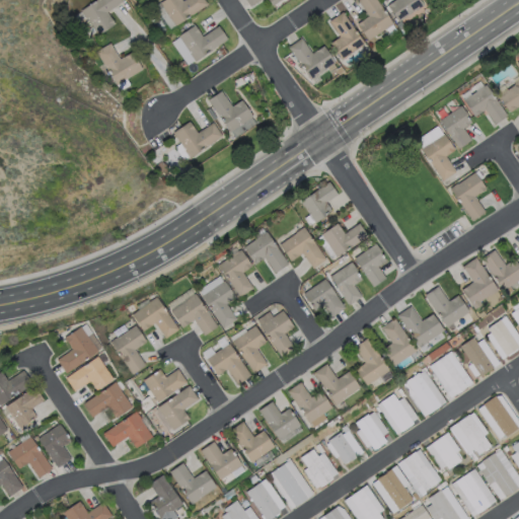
[(107,13),(116,24),(99,35),(87,18),(85,18),(81,11),(97,0),(121,0),(123,3),(107,13)]
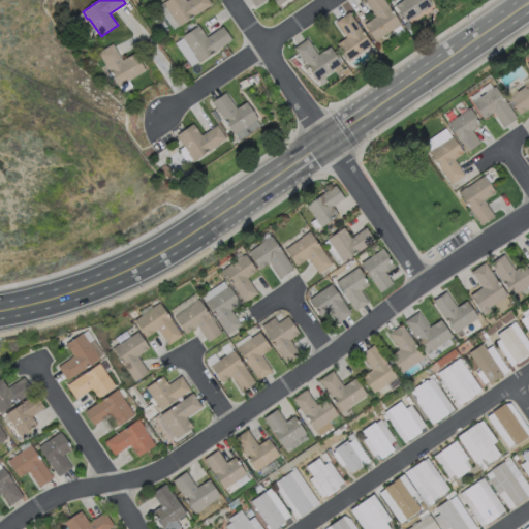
[(189,0),(208,0),(212,5),(179,28),(163,4),(168,0),(184,0),(186,2),(189,0)]
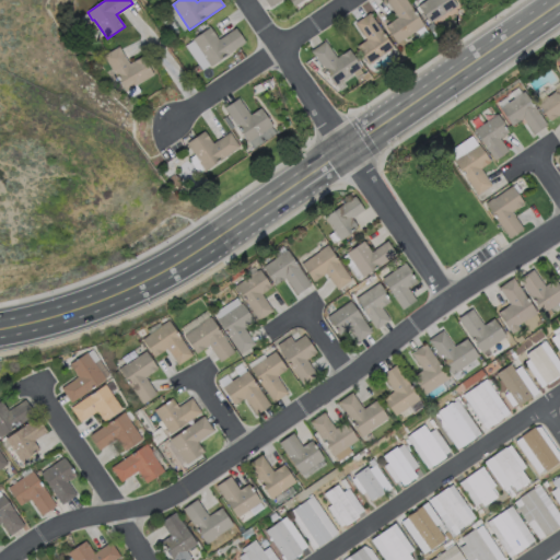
[(406,0),(423,26),(396,44),(385,26),(397,19),(385,1),(386,0),(406,0)]
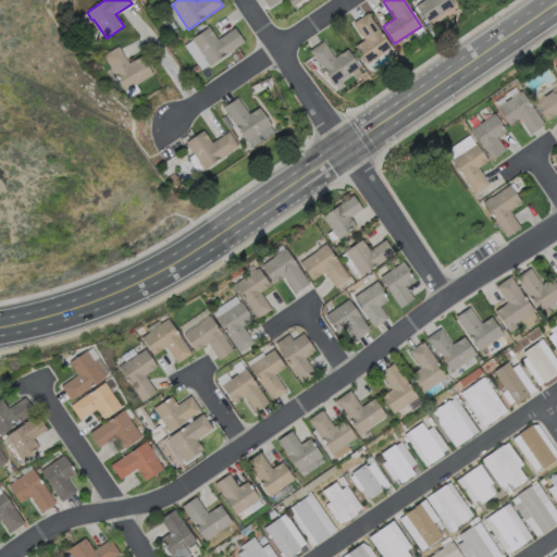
[(449,0),(454,5),(428,24),(415,7),(424,0),(449,0)]
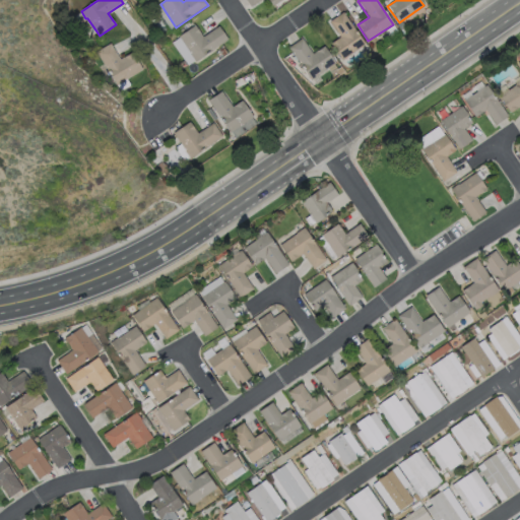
[(365,45),(341,60),(331,44),(340,38),(329,21),(342,12),(365,45)]
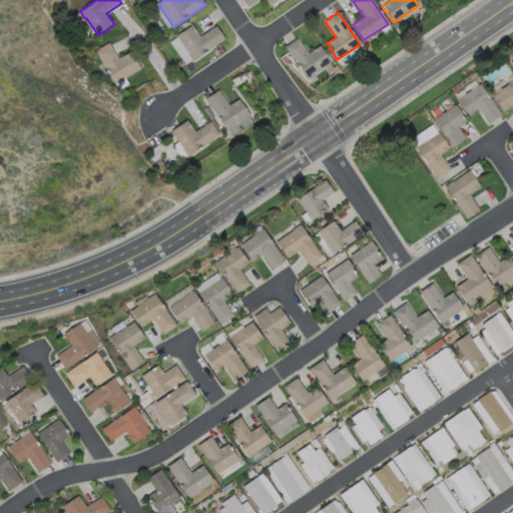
[(400,27),(395,30),(391,25),(396,21),(400,27)]
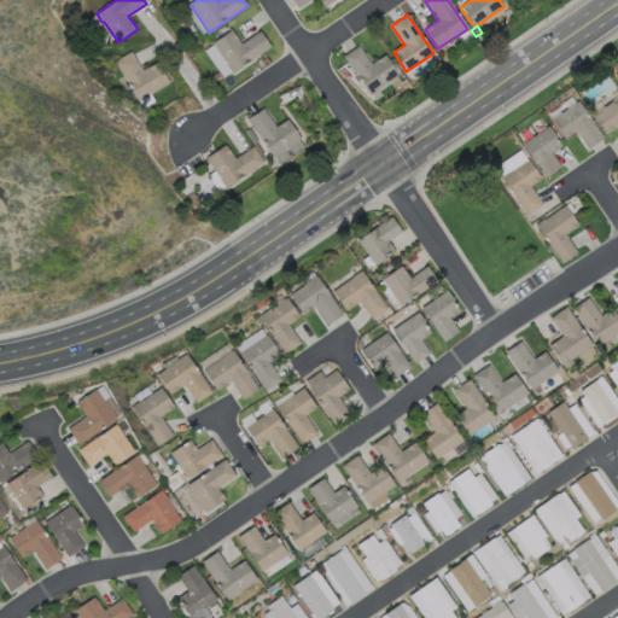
[(232,30),(242,45),(260,31),(270,48),(233,74),(213,44),(232,30)]
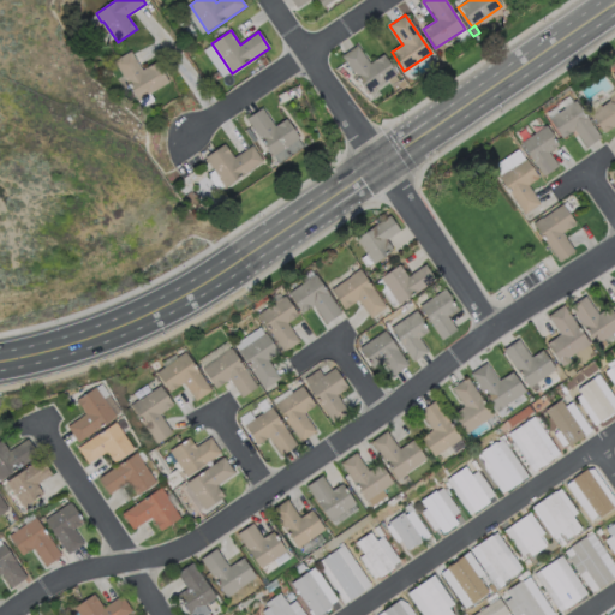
[(357,46),(369,64),(382,55),(396,75),(368,95),(341,57),(357,46)]
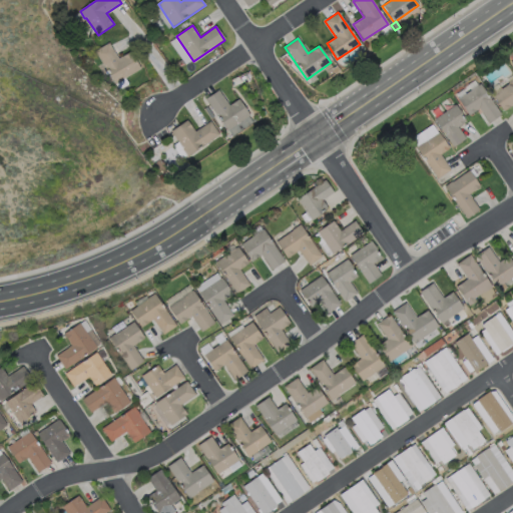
[(109,43),(119,59),(130,52),(140,69),(115,85),(95,51),(109,43)]
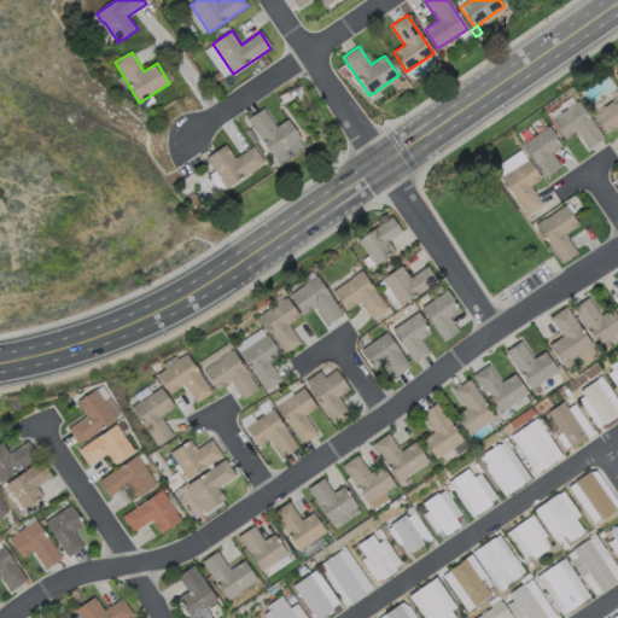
[(617,95),(617,126),(606,134),(593,115),(612,101),(611,100),(617,95)]
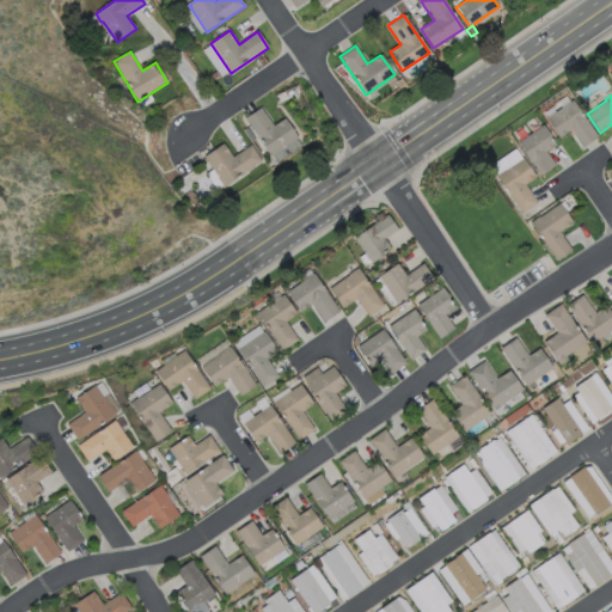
[(573,101),(598,136),(582,147),(571,130),(560,139),(546,118),(573,101)]
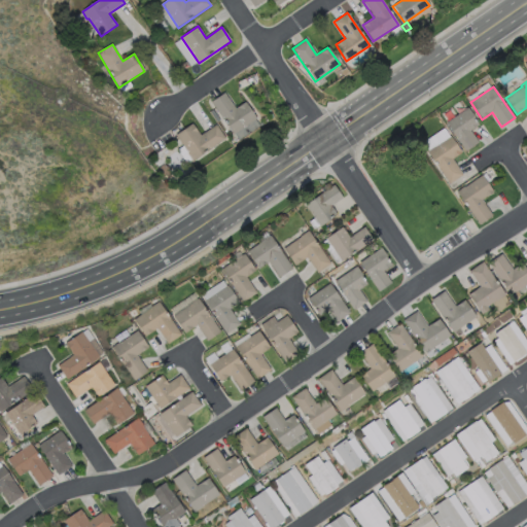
[(224,93),(235,108),(245,102),(255,118),(233,134),(211,102),(224,93)]
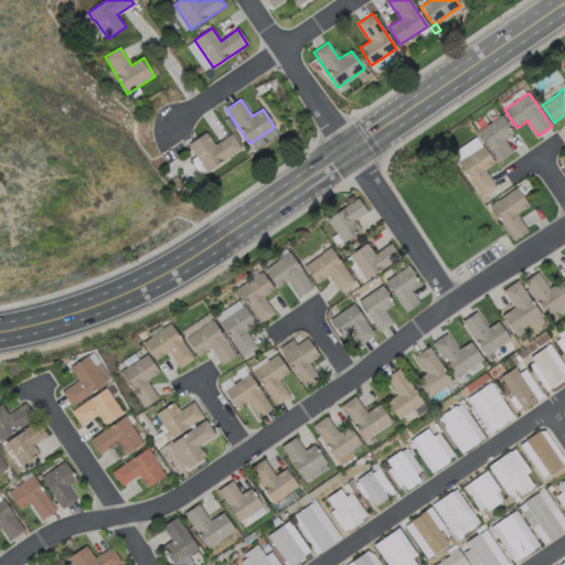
[(513,153),(499,162),(478,131),(501,116),(510,128),(509,128),(513,135),(503,140),(513,153)]
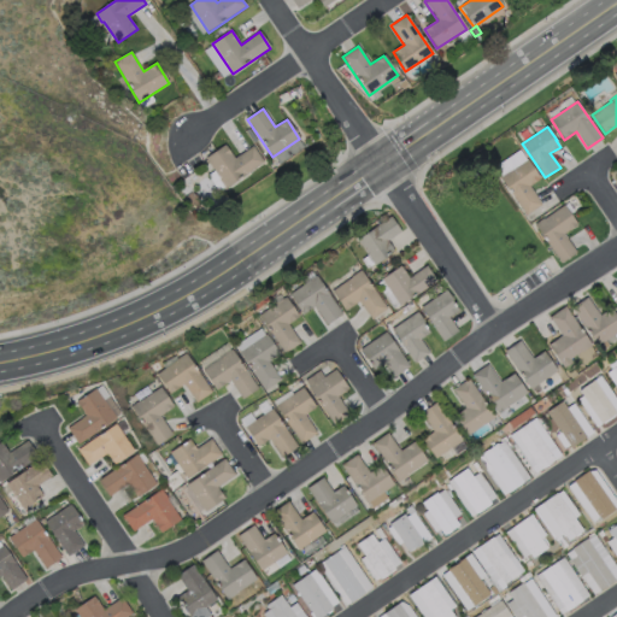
[(224,145),(234,159),(252,147),(263,163),(224,188),(205,158),(224,145)]
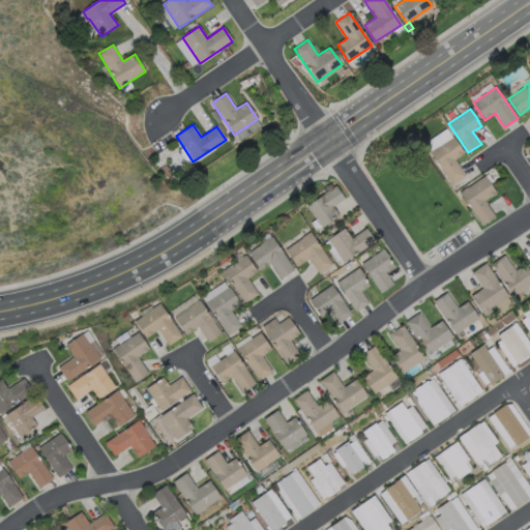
[(442,134),(447,141),(452,137),(464,153),(454,160),(465,176),(451,185),(429,153),(431,152),(425,145),(442,134)]
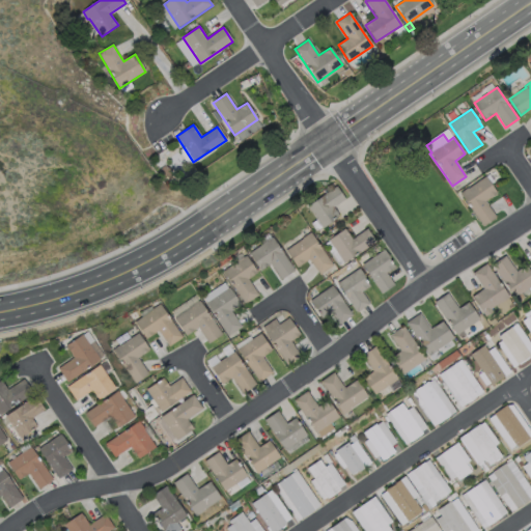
[(485,177),(497,194),(485,201),(496,218),(482,227),(459,194),(468,188),(468,189),(485,177)]
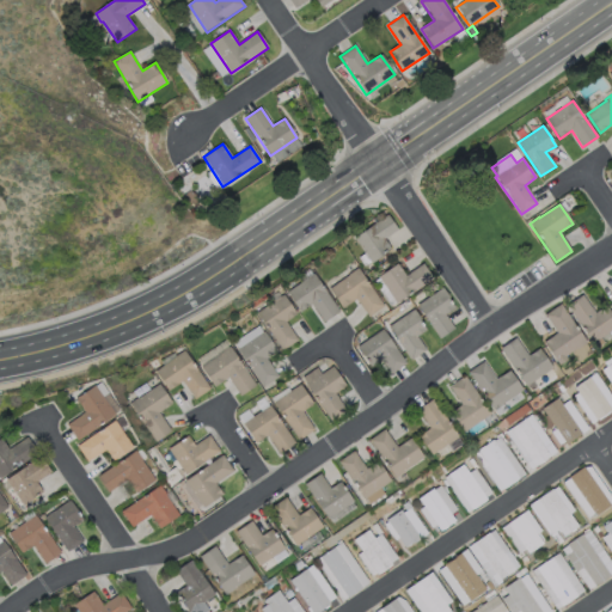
[(384,256),(372,264),(354,238),(387,215),(397,231),(384,240),(391,249),(383,255),(384,256)]
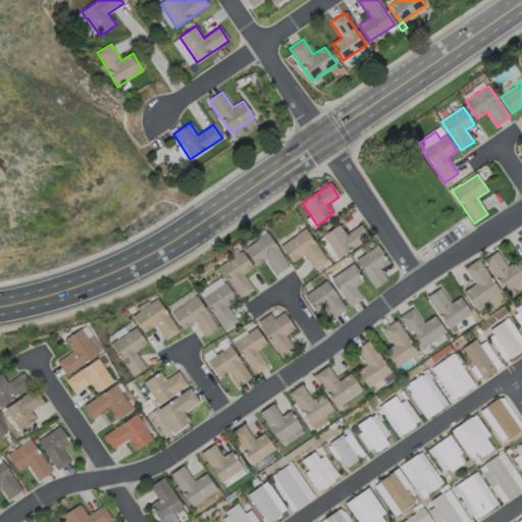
[(360,224),(369,238),(337,259),(322,237),(338,225),(347,237),(350,235),(349,232),(360,224)]
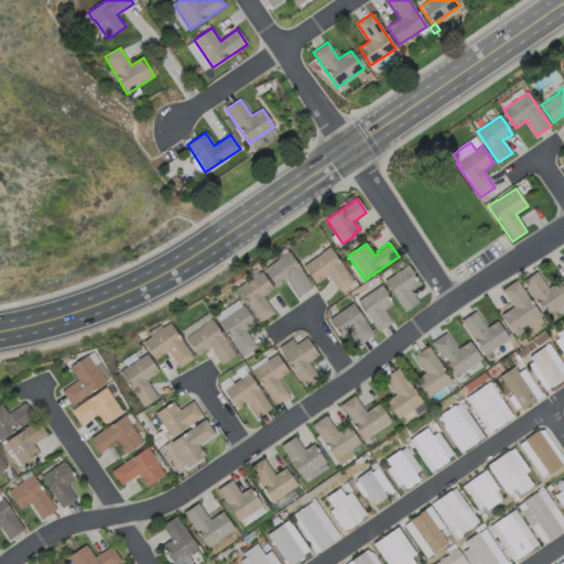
[(329,248),(354,282),(339,293),(328,275),(316,284),(303,267),(322,253),(321,253),(329,248)]
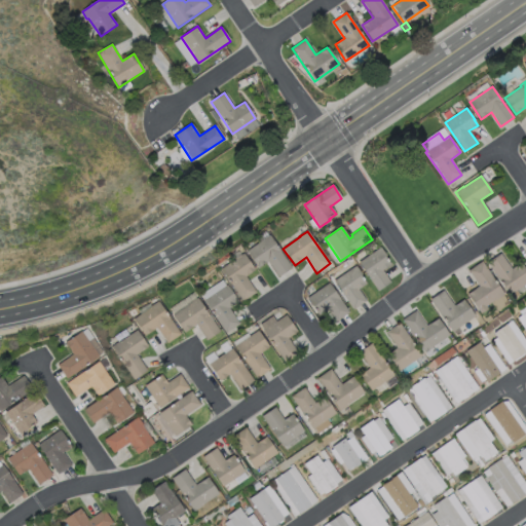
[(269,235),(292,268),(278,277),(268,262),(258,268),(247,252),(269,235)]
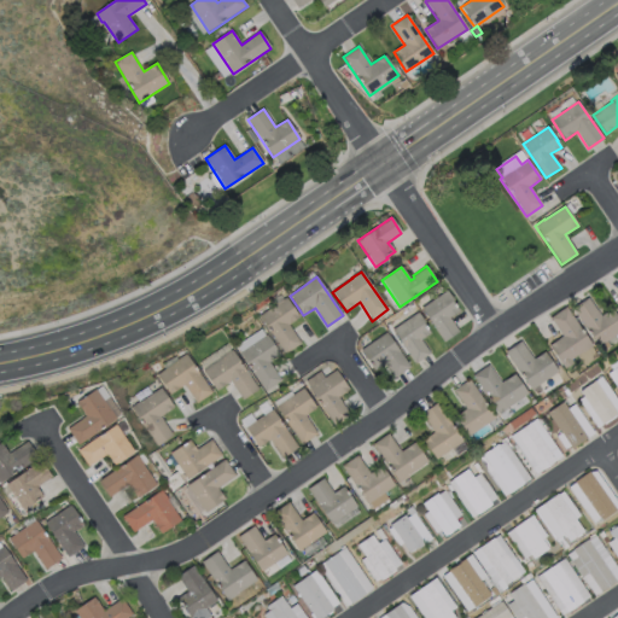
[(459,332),(444,343),(421,309),(447,291),(456,304),(455,305),(459,312),(450,318),(459,332)]
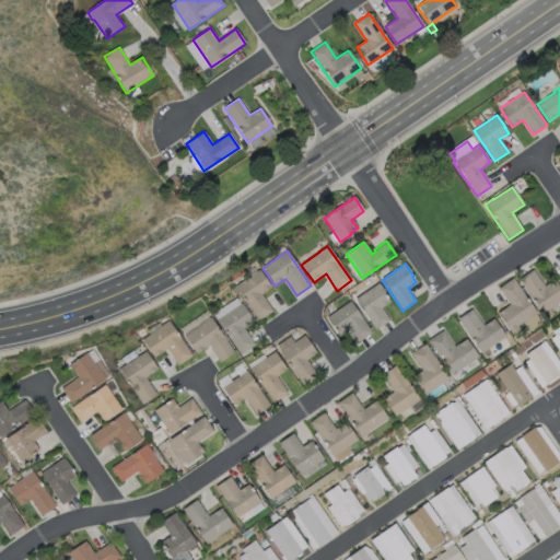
[(272,312),(258,322),(235,287),(259,270),(271,288),(261,295),(272,312)]
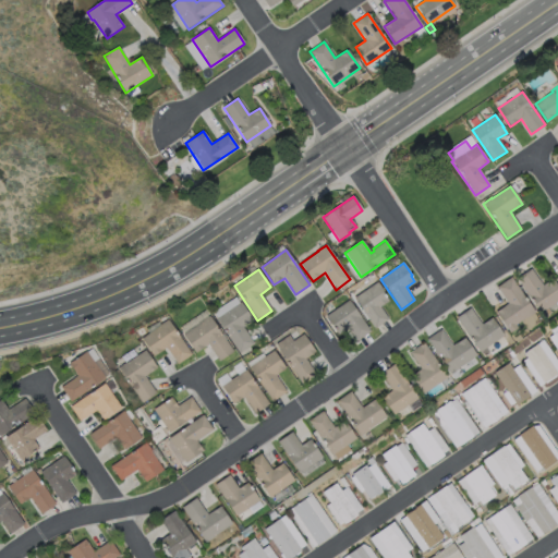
[(531,269),(543,286),(553,279),(557,287),(557,301),(541,314),(517,279),(531,269)]
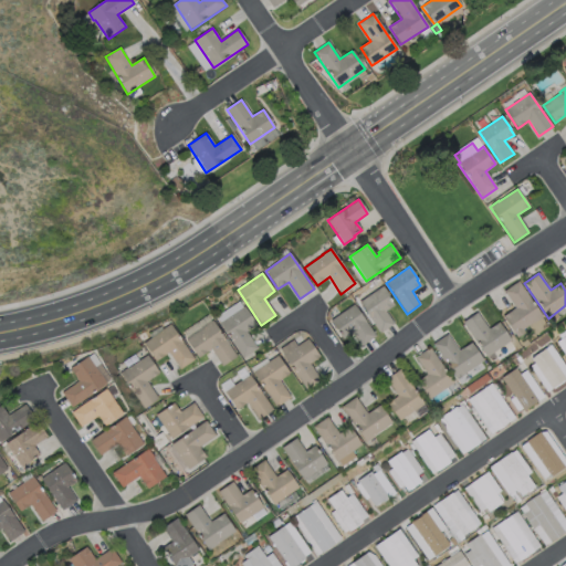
[(525,333),(517,338),(503,316),(515,308),(504,292),(519,282),(542,317),(523,329),(525,333)]
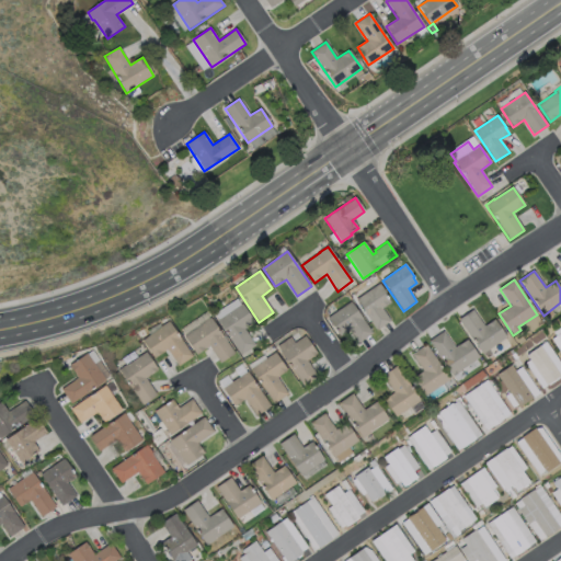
[(390,321),(377,331),(356,300),(379,284),(386,294),(385,294),(391,302),(381,309),(390,321)]
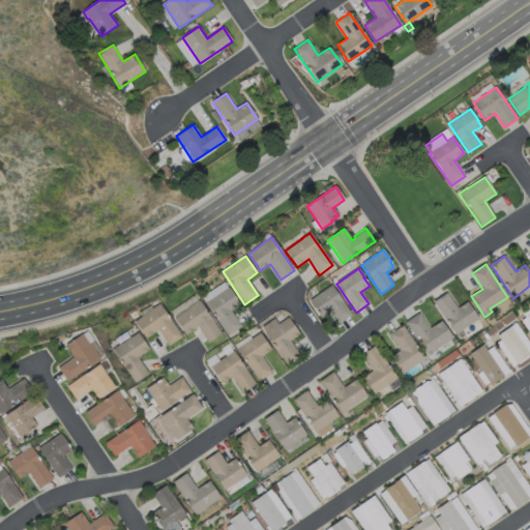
[(331,286),(352,316),(339,325),(329,312),(321,318),(310,301),(331,286)]
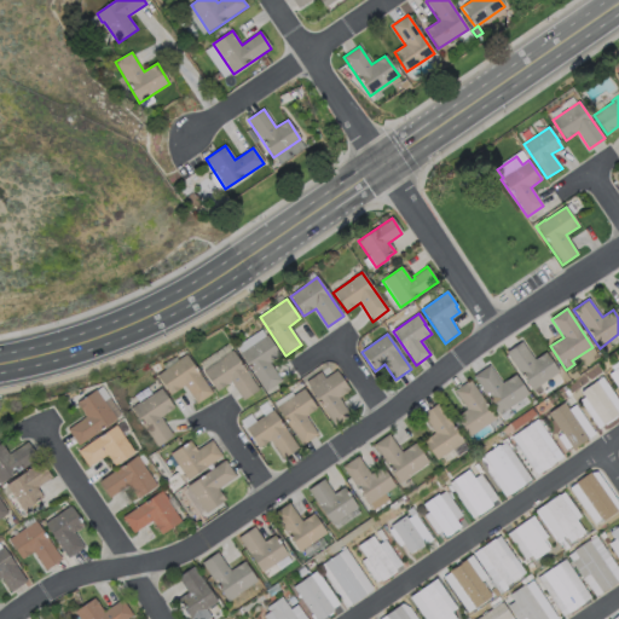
[(282,381),(266,393),(239,356),(267,336),(281,356),(270,363),(282,381)]
